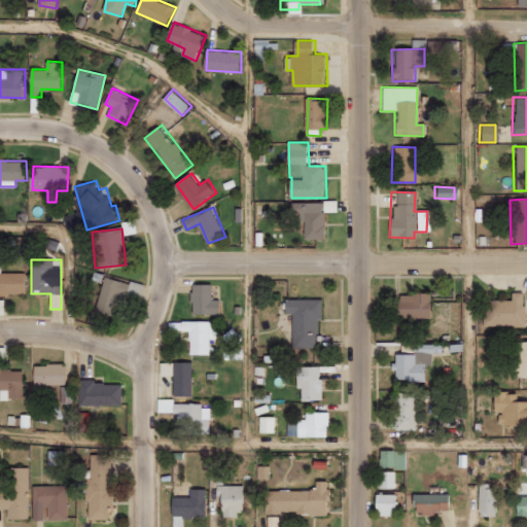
[(0,293),(27,294),(27,273),(0,272),(0,293)]
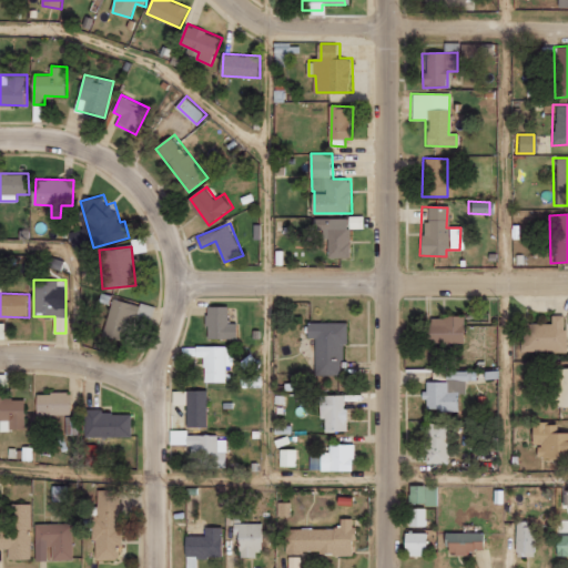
[(125,341),(135,304),(114,297),(103,334),(125,341)]
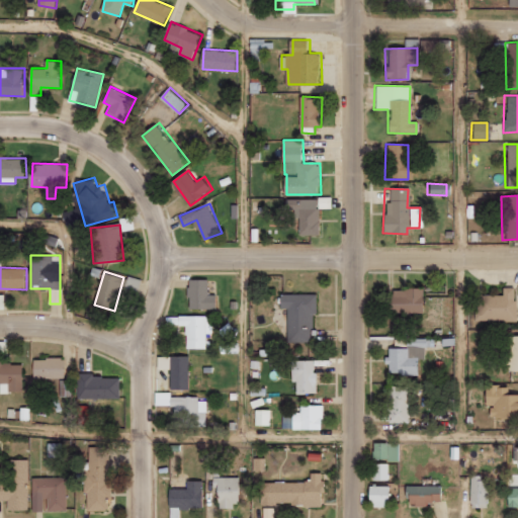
[(219,309),(219,294),(210,294),(210,279),(190,279),(190,308),(219,309)]
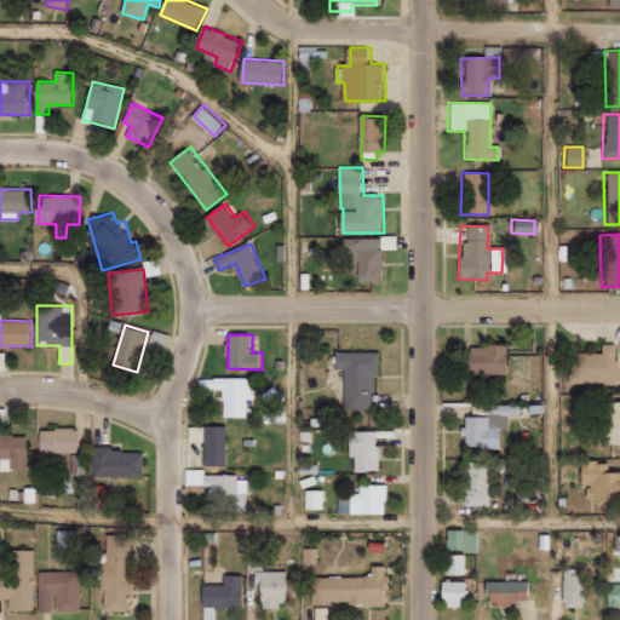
[(614,386),(615,345),(598,344),(598,354),(567,352),(566,384),(614,386)]
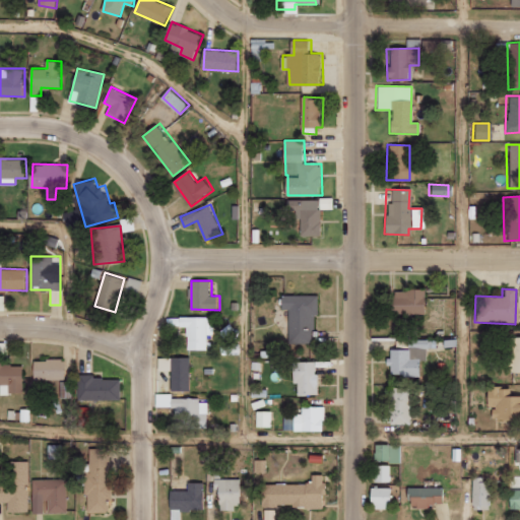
[(423,314),(423,290),(386,290),(386,315),(423,314)]
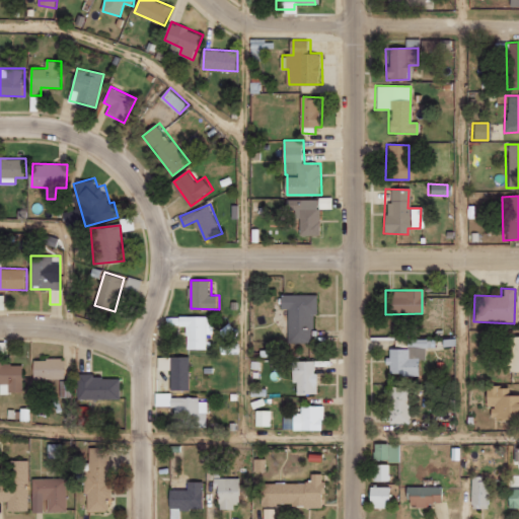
[(289,342),(313,343),(314,314),(319,314),(319,295),(284,294),(283,308),(290,308),(289,342)]
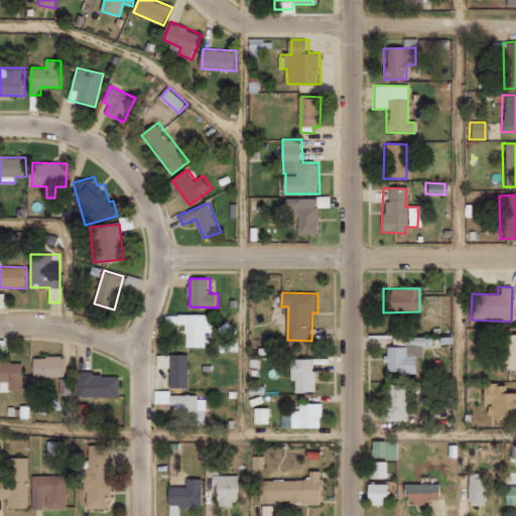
[(213,332),(213,313),(179,314),(179,325),(186,324),(187,347),(208,347),(207,333),(213,332)]
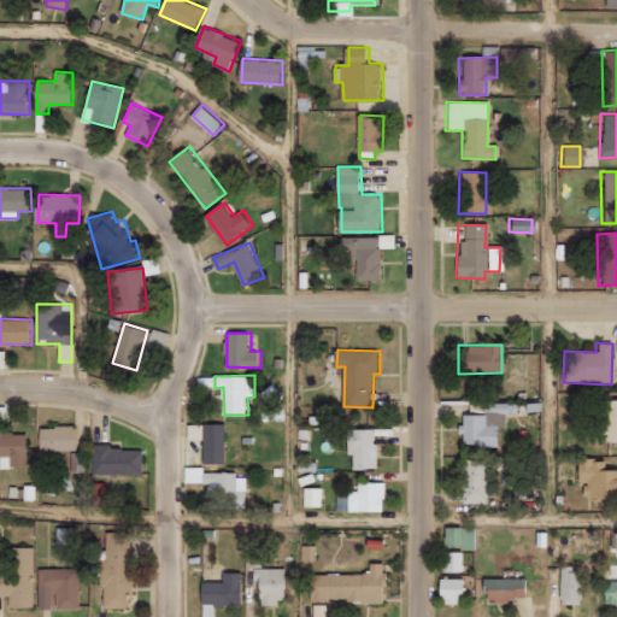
[(616,399),(601,400),(603,442),(616,441),(616,399)]
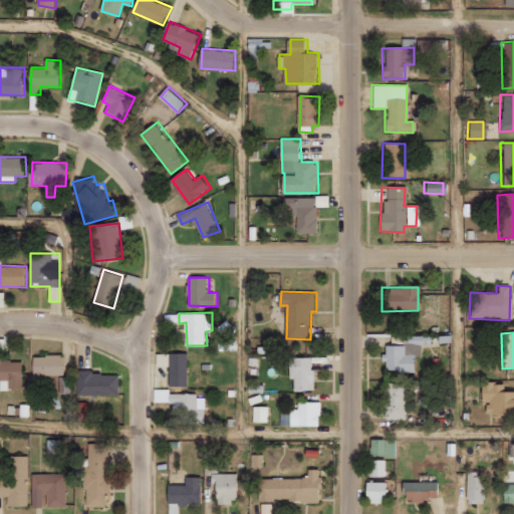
[(420,335),(401,335),(401,345),(381,345),(381,360),(384,360),(384,371),(412,371),(411,356),(420,356),(420,335)]
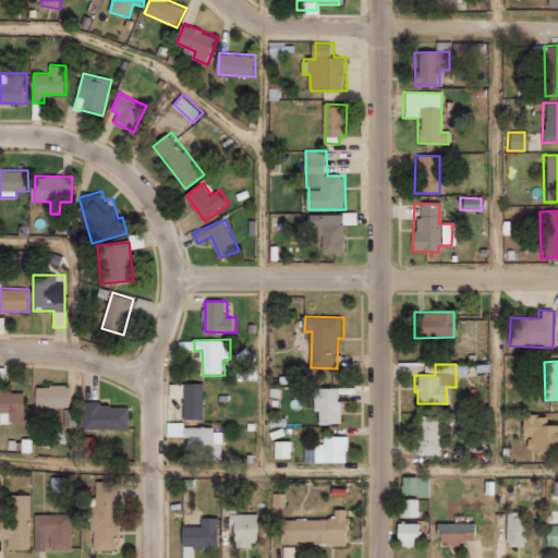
[(26,423),(26,391),(4,391),(4,383),(0,383),(0,412),(1,412),(1,422),(26,423)]
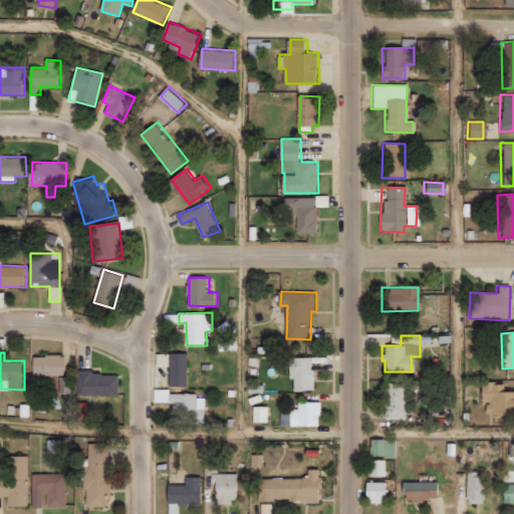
[(189,386),(190,353),(159,352),(159,365),(171,365),(171,386),(189,386)]
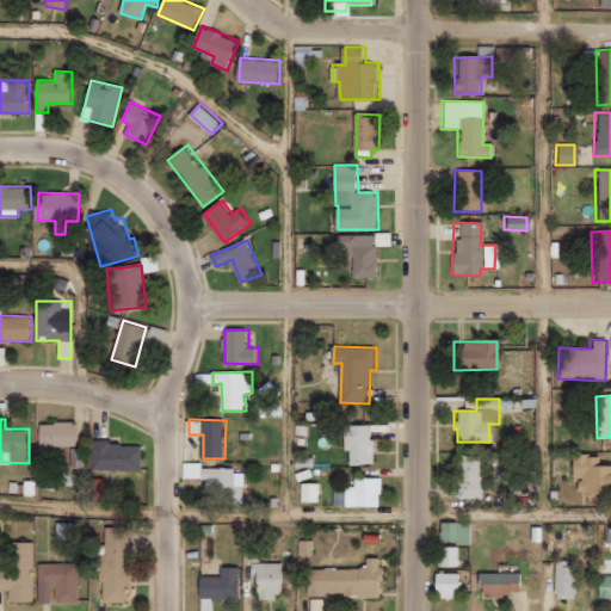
[(41,445),(78,445),(78,423),(41,423),(41,445)]
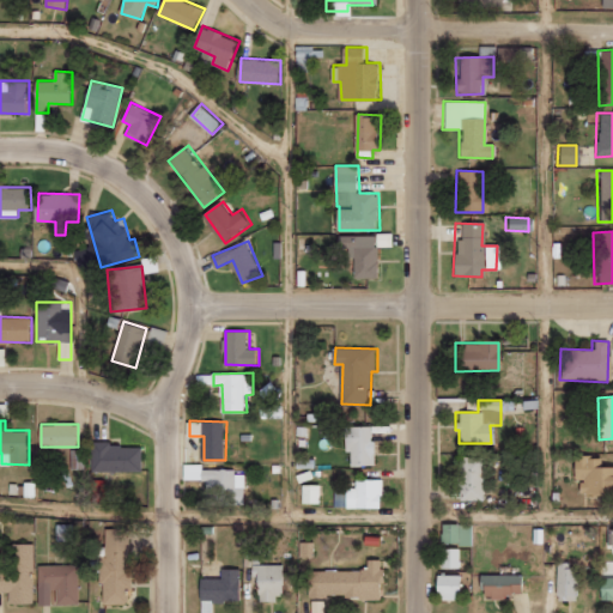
[(349,426),(349,453),(353,453),(353,466),(376,466),(376,426),(349,426)]
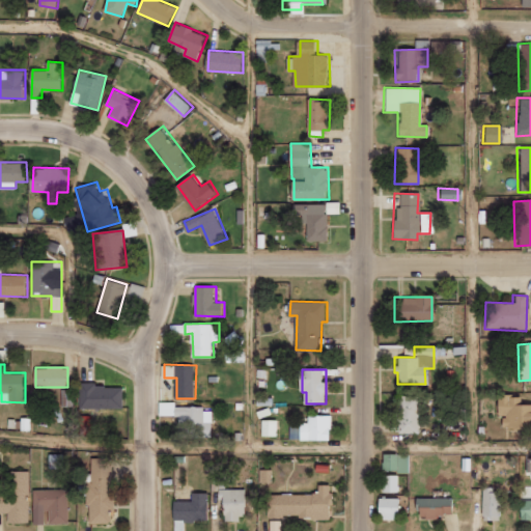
[(79,385),(79,409),(126,408),(124,384),(79,385)]
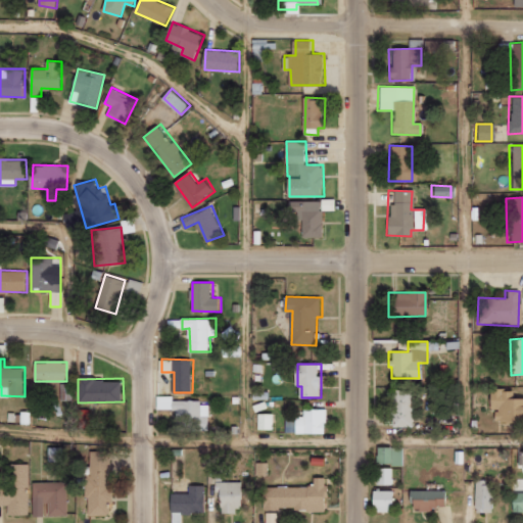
[(72,383),(60,383),(60,400),(72,399),(72,383)]
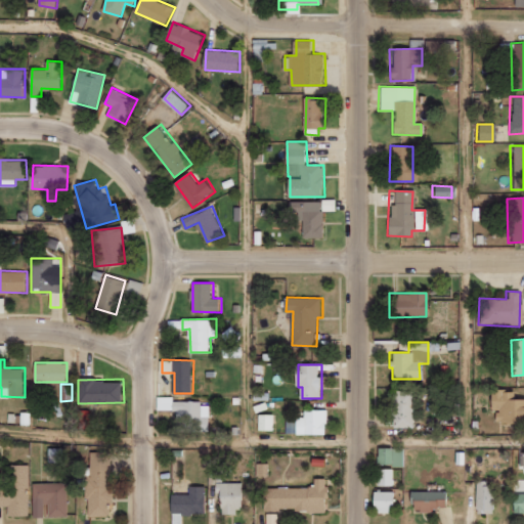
[(410,390),(389,390),(389,428),(410,428),(410,390)]
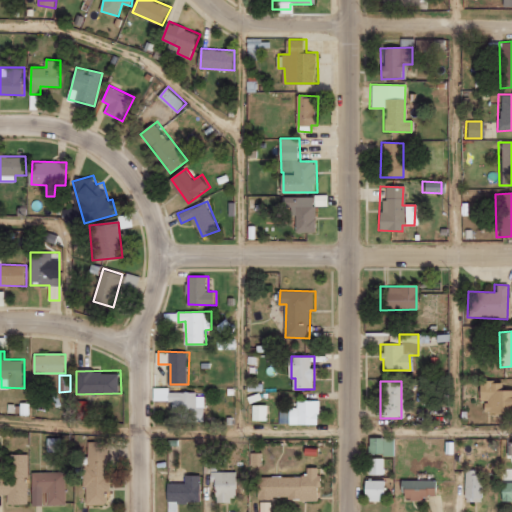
[(477,402),(480,402),(481,414),(511,413),(511,390),(499,390),(499,381),(476,382),(477,402)]
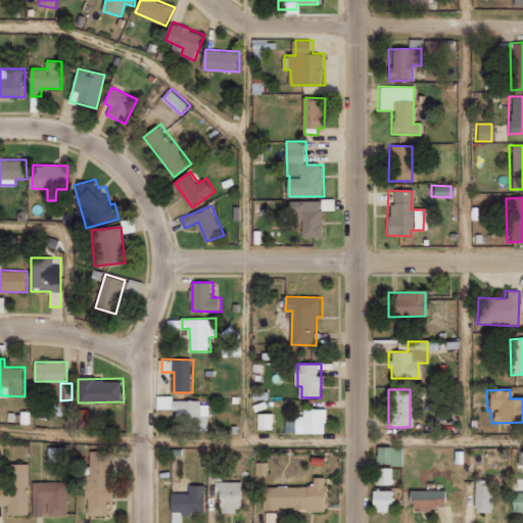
[(158,409),(177,409),(177,430),(209,431),(210,401),(174,400),(174,395),(158,395),(158,409)]
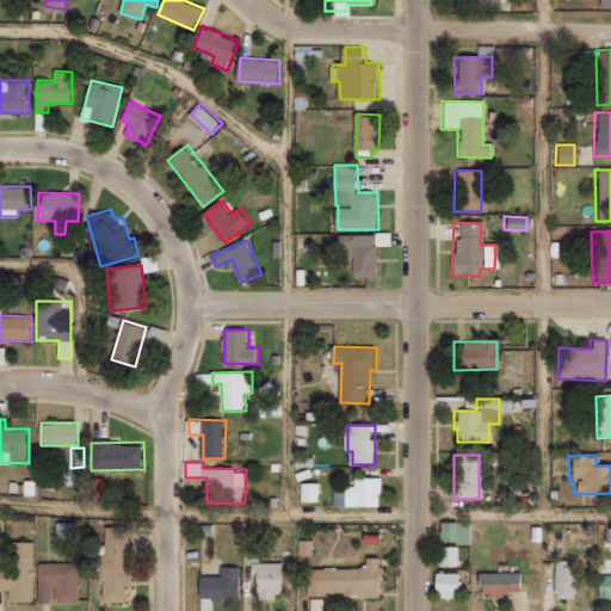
[(347,486),(347,506),(383,506),(383,477),(357,477),(357,486),(347,486)]
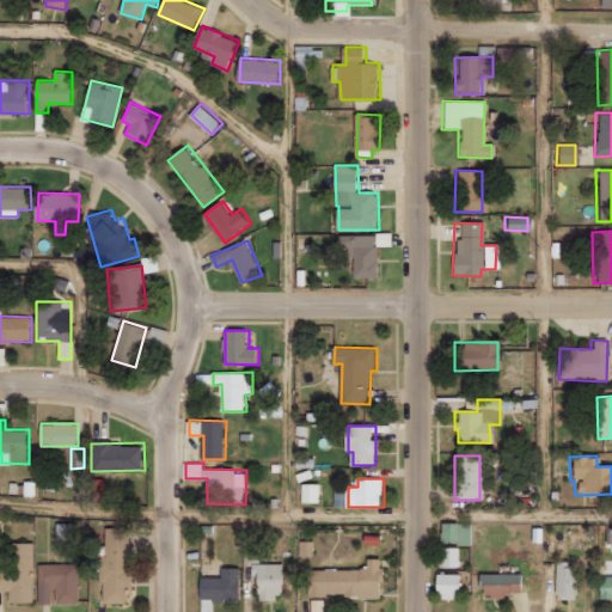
[(322,483),(304,484),(305,502),(322,502),(322,483)]
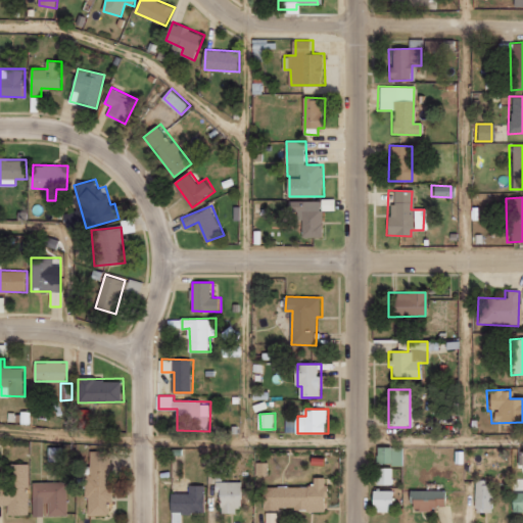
[(401,448),(375,447),(374,464),(400,465),(401,448)]
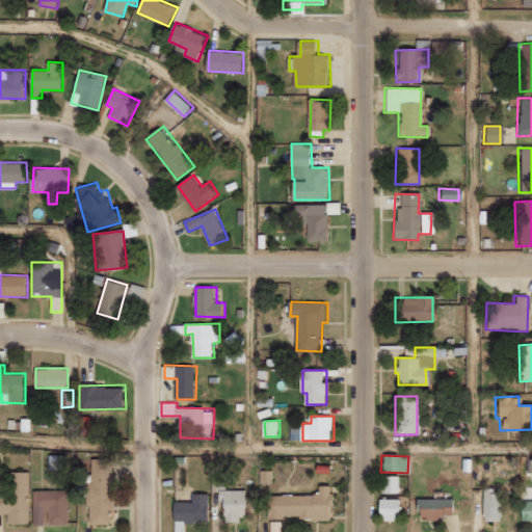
[(94,525),(112,524),(112,507),(116,507),(116,458),(92,458),(94,525)]
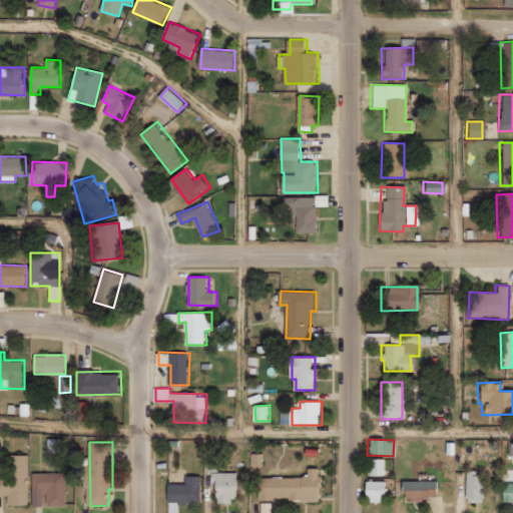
[(29,505),(30,455),(9,455),(9,476),(0,475),(0,495),(9,495),(9,505),(29,505)]
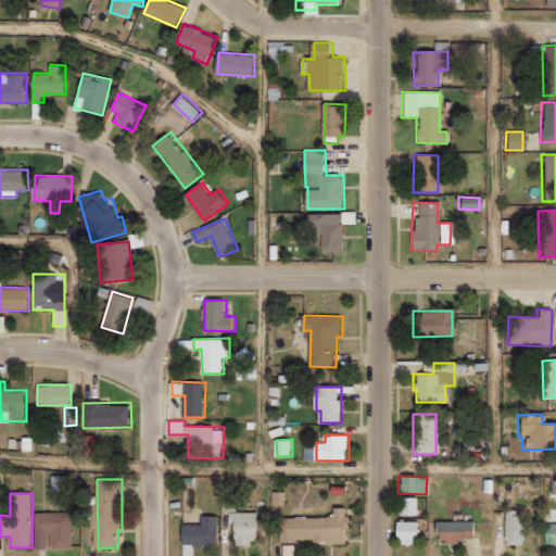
[(413,497),(397,497),(397,515),(413,515),(413,497)]
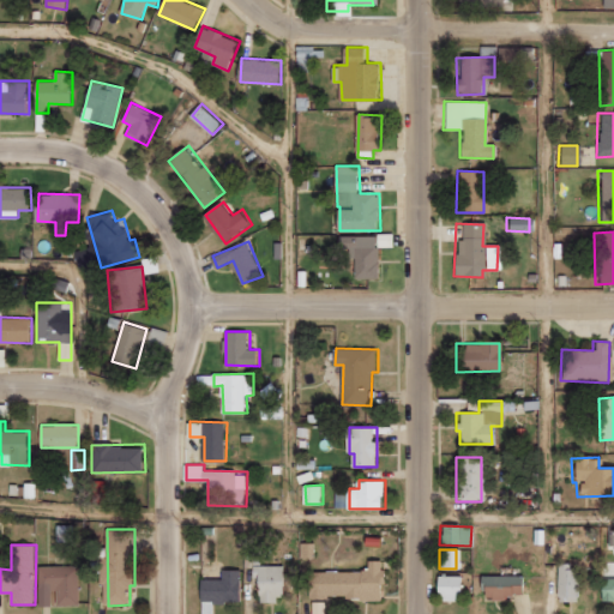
[(311,599),(385,599),(385,560),(371,560),(371,571),(311,571),(311,599)]
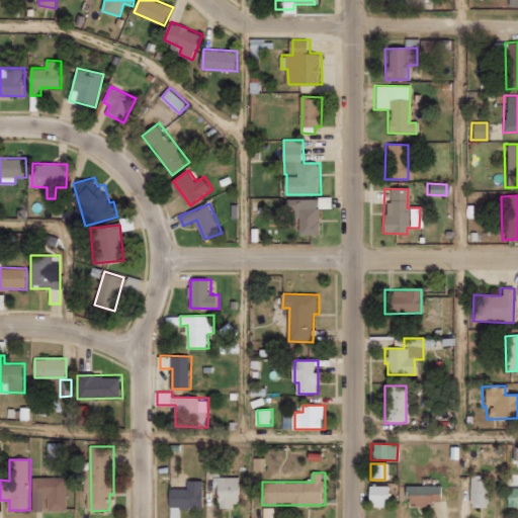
[(69,510),(68,477),(33,478),(34,511),(48,511),(69,510)]
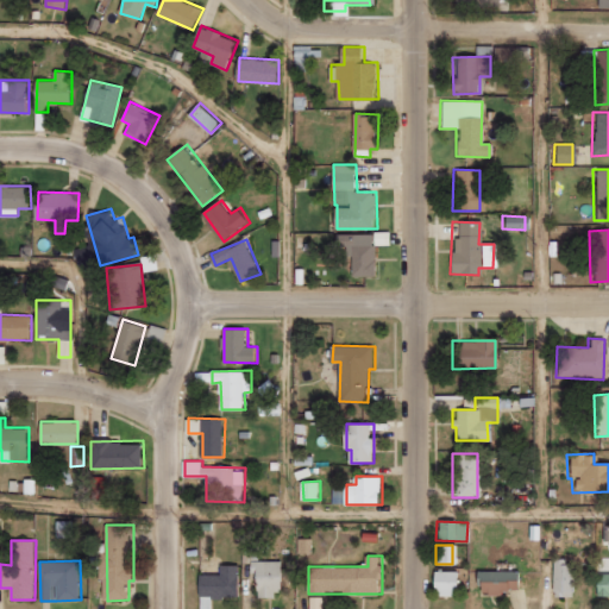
[(284,595),(286,562),(253,560),(253,572),(259,573),(259,595),(284,595)]
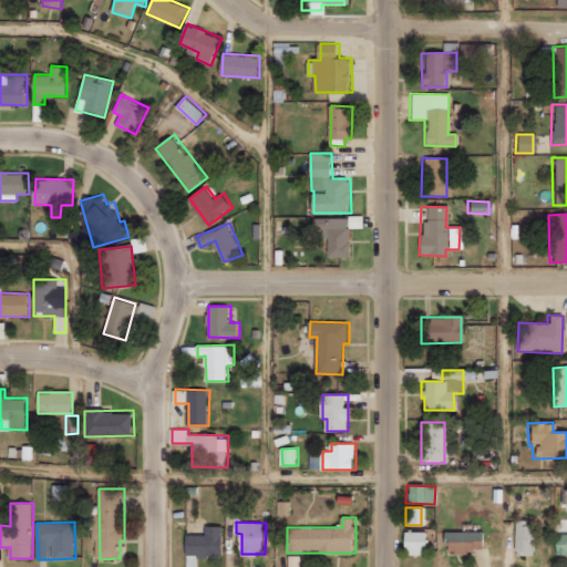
[(512,522),(513,556),(532,556),(531,522),(512,522)]
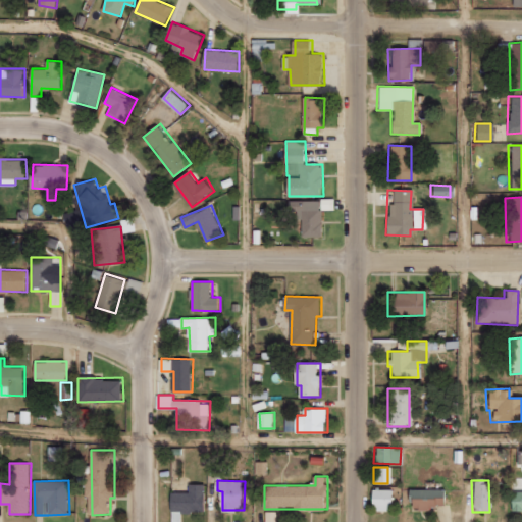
[(206,512),(207,484),(190,484),(190,492),(172,491),(172,512),(206,512)]
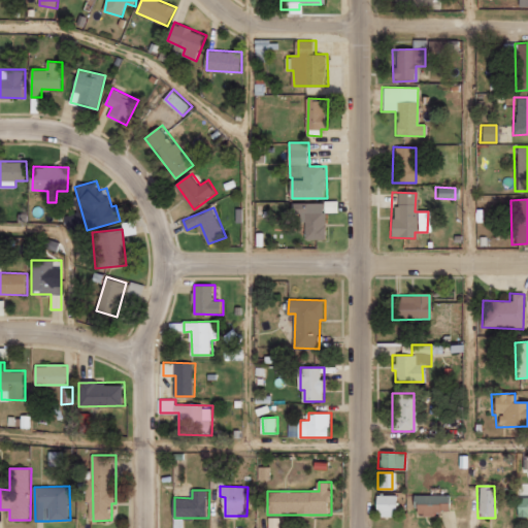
[(396,517),(396,495),(372,495),(372,516),(396,517)]
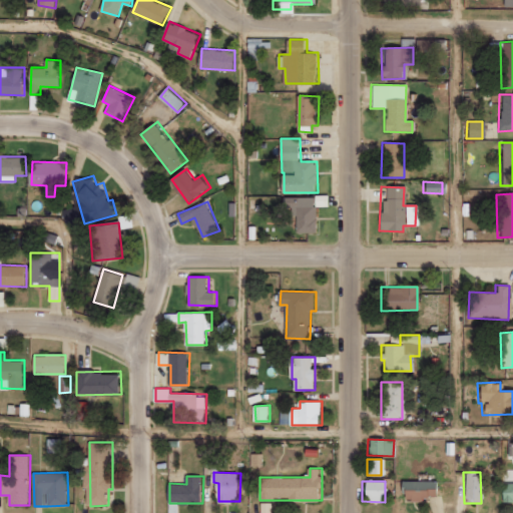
[(433,481),(400,482),(401,500),(434,499),(433,481)]
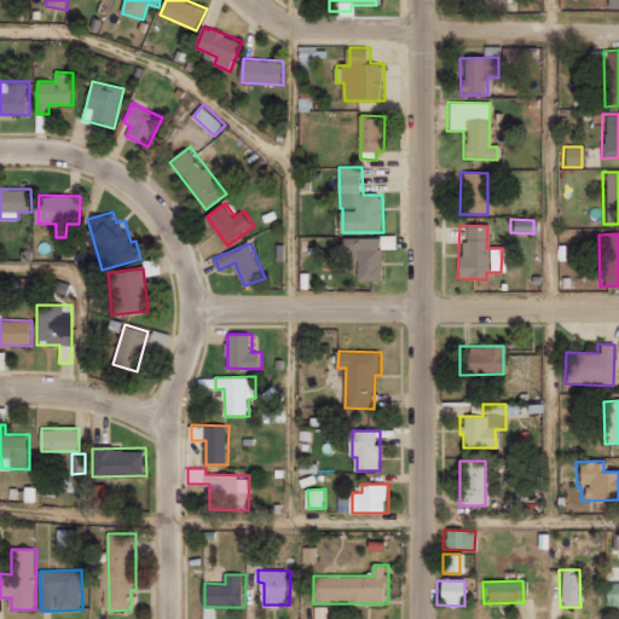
[(618,606),(618,582),(602,582),(602,606),(618,606)]
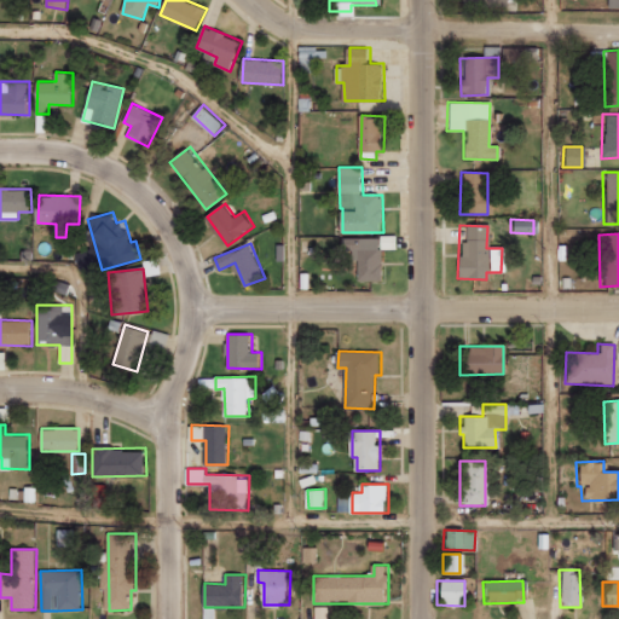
[(317,618),(329,618),(329,607),(317,607),(317,618)]
